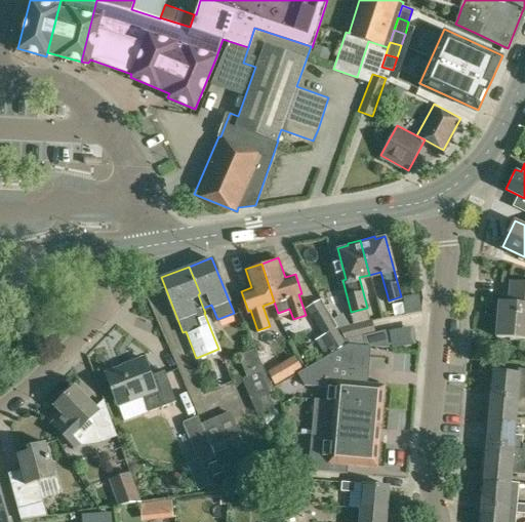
[(524,280),(511,279),(509,300),(499,299),(496,335),(524,337),(524,280)]
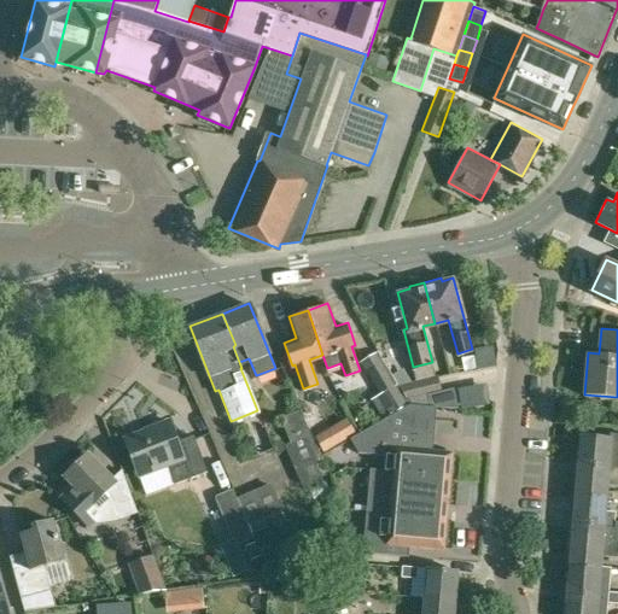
[(398,385),(383,358),(377,350),(360,360),(391,413),(409,403),(398,385)]
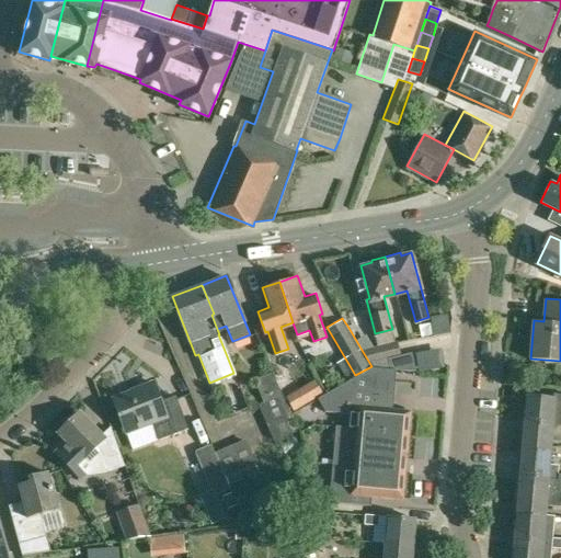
[(347,326),(362,350),(363,349),(370,362),(401,353),(398,340),(369,348),(368,343),(370,343),(356,320),(347,326)]
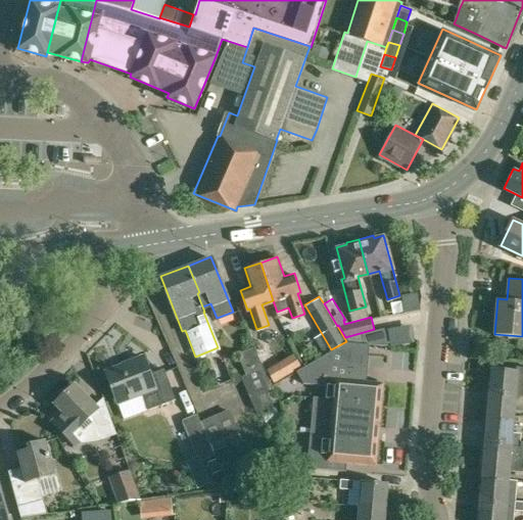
[(347,341),(296,370),(302,382),(335,385),(334,397),(313,395),(310,432),(306,466),(346,470),(346,459),(351,460),(374,462),(377,432),(379,402),(381,384),(362,382),(364,368),(367,368),(369,343),(347,341)]
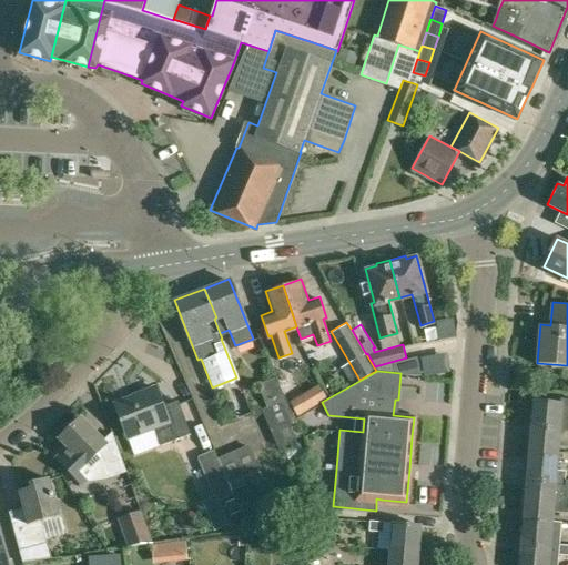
[(284,399),(282,392),(275,376),(259,383),(267,405),(261,407),(277,445),(301,434),(292,413),(285,397),(284,399)]
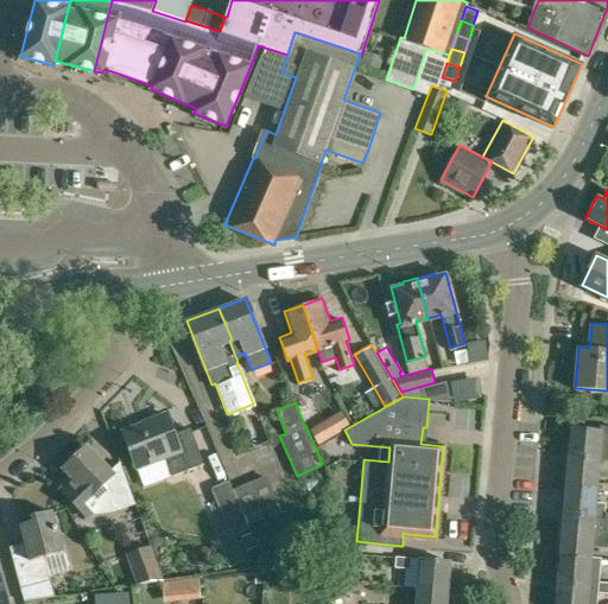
[(171,472),(203,461),(189,425),(188,425),(189,427),(175,433),(165,411),(150,417),(151,419),(122,431),(135,465),(164,455),(171,472)]
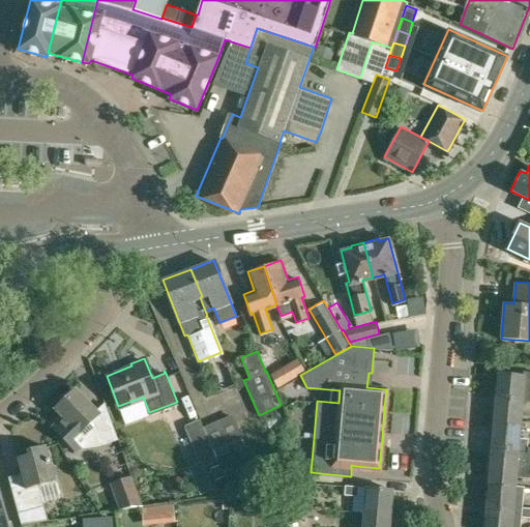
[(280,359),(263,366),(265,372),(266,371),(272,385),(288,379),(280,359)]
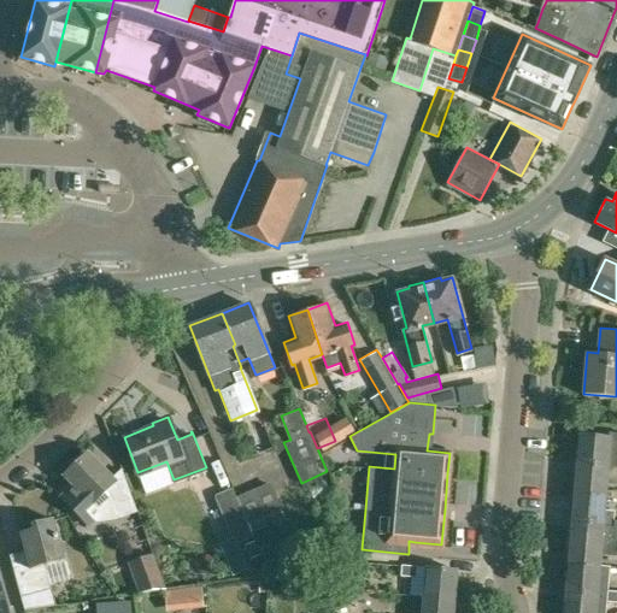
[(580,434),(577,464),(607,466),(616,466),(616,431),(610,431),(609,436),(580,434)]
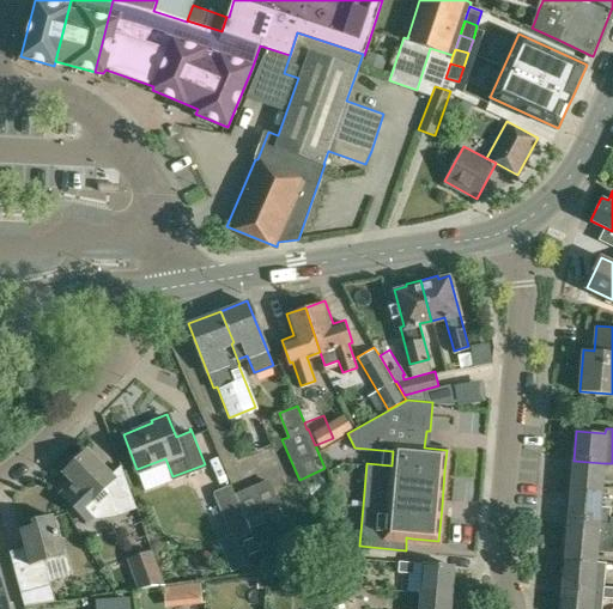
[(120,464),(111,474),(86,449),(65,470),(77,482),(64,495),(79,511),(107,483),(117,512),(135,506),(120,464)]
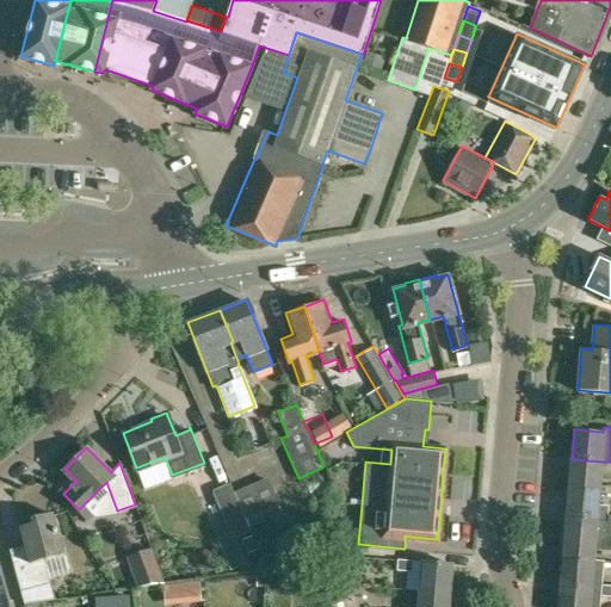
[(602,462),(572,459),(569,489),(599,493),(600,477),(602,462)]
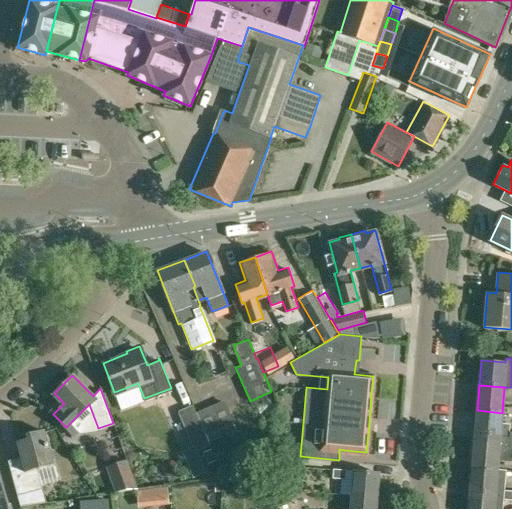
[(223,399),(195,411),(196,412),(206,435),(207,435),(210,441),(222,436),(224,434),(236,429),(232,421),(234,420),(223,399)]
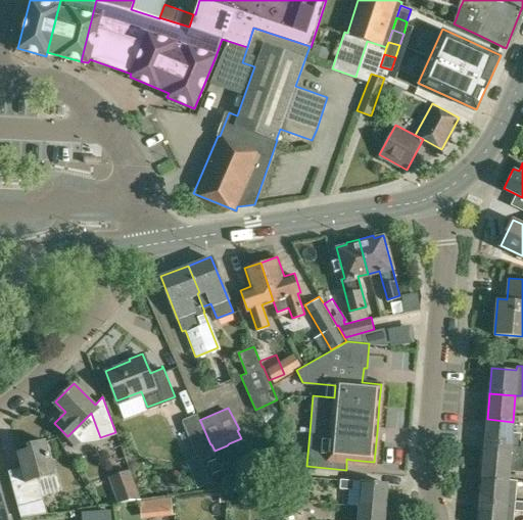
[(200,421),(199,420),(196,413),(181,419),(196,455),(185,460),(196,485),(209,480),(201,459),(215,454),(209,444),(210,444),(200,421)]
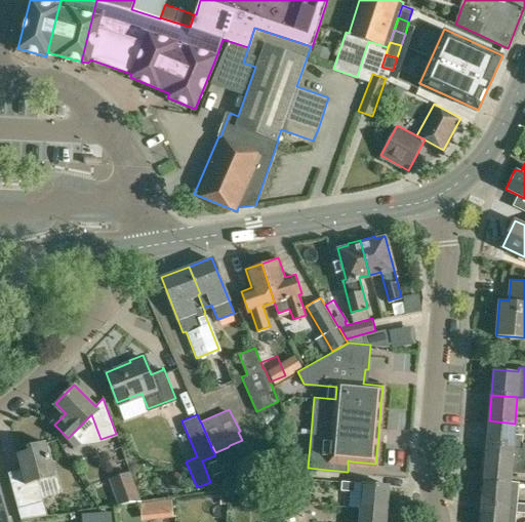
[(489,420),(487,447),(512,449),(513,446),(521,446),(522,441),(522,433),(514,432),(515,424),(489,420)]
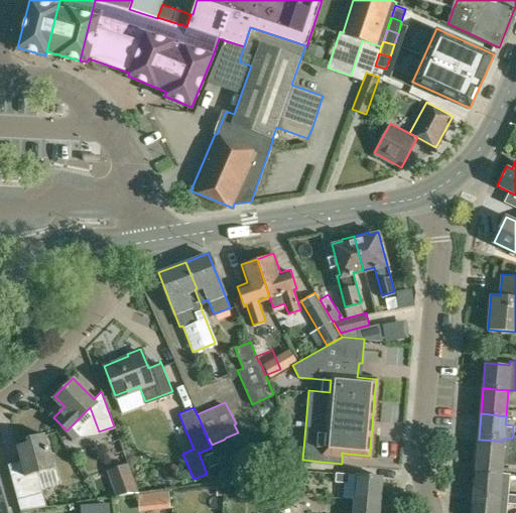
[(37,472),(53,467),(43,432),(29,436),(30,440),(17,444),(23,466),(9,471),(17,499),(43,492),(37,472)]
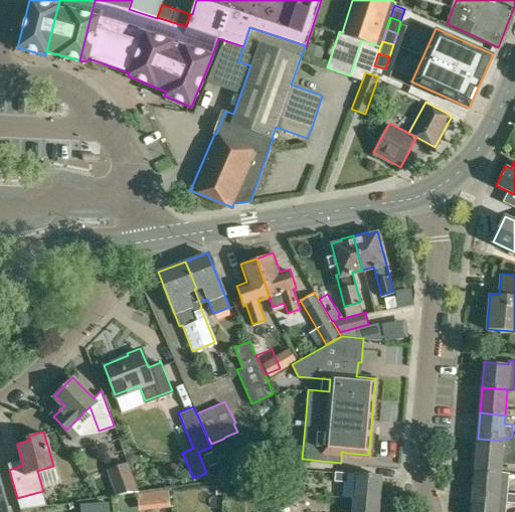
[(502,441),(478,439),(475,464),(500,466),(502,441)]
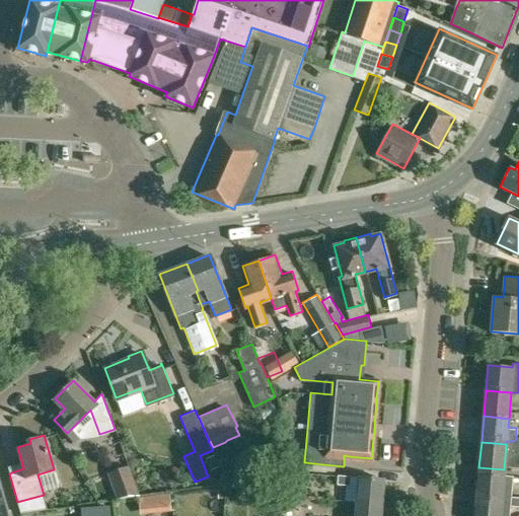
[(139,494),(129,464),(106,471),(117,498),(139,494)]
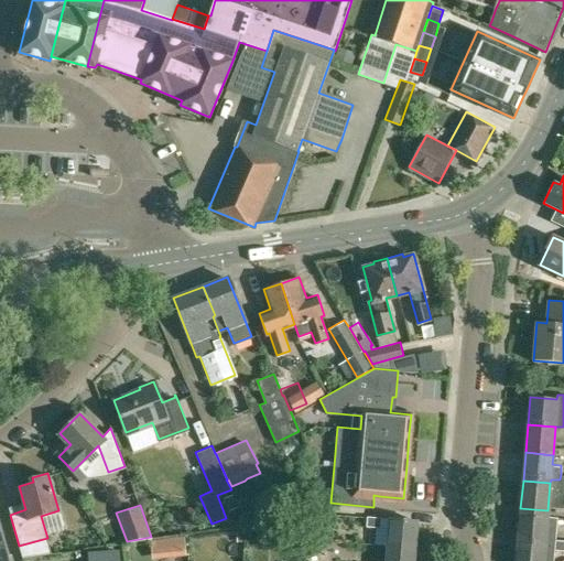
[(520,508),(518,537),(545,539),(554,540),(554,538),(555,529),(546,528),(548,510),(520,508)]
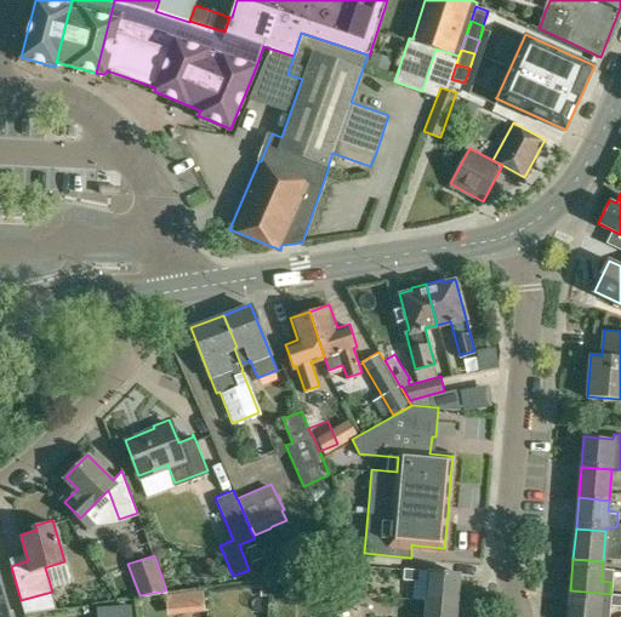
[(417,580),(419,569),(404,567),(403,578),(417,580)]
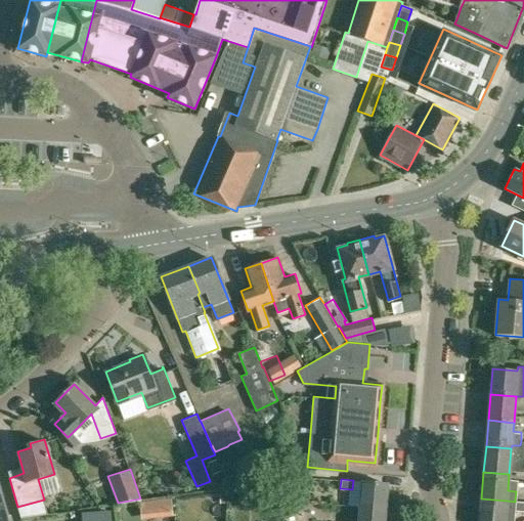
[(359,506),(386,508),(388,483),(361,480),(359,506)]
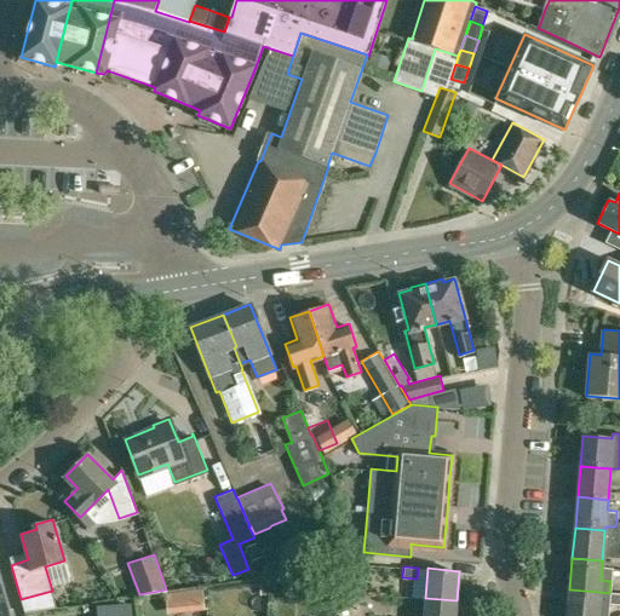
[(569,589),(567,615),(607,615),(608,612),(609,603),(609,593),(600,592),(569,589)]
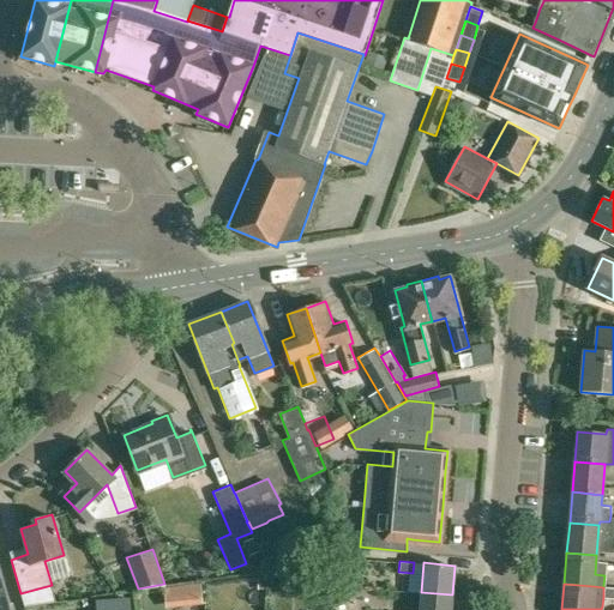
[(174,604),(210,603),(210,585),(173,586),(174,604)]
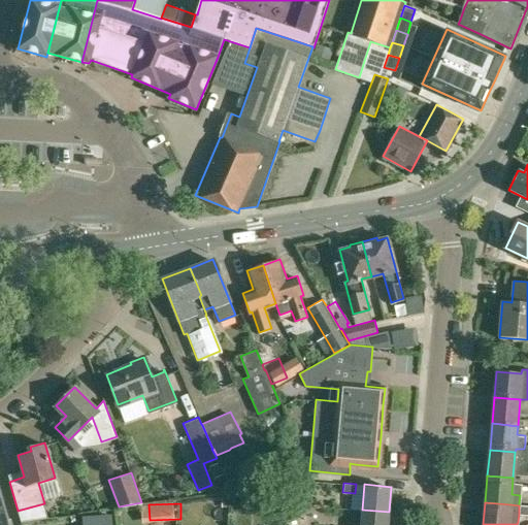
[(519,505),(519,514),(527,514),(527,504),(520,503),(519,503),(519,505)]
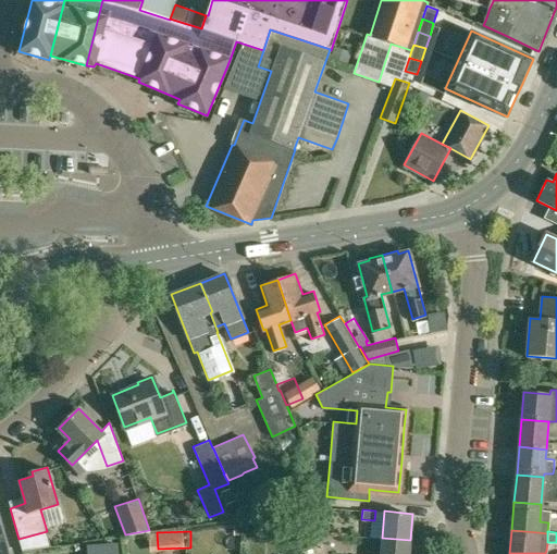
[(380,553),(408,553),(410,540),(382,538),(380,553)]
